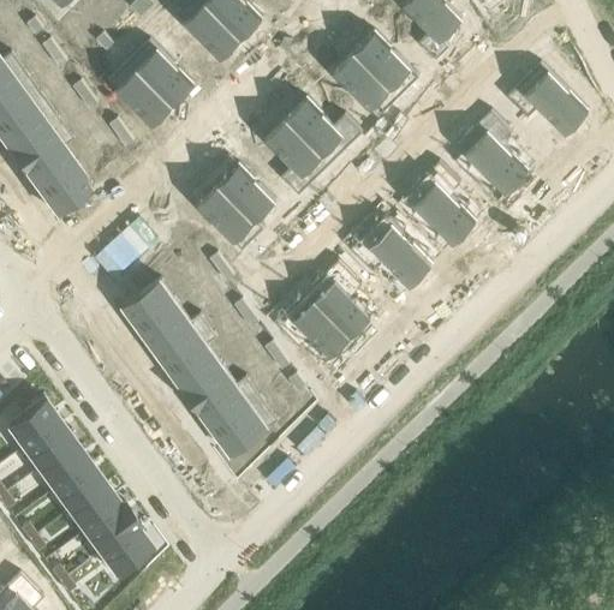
[(39,0),(37,1),(60,27),(71,16),(64,7),(70,0),(39,0)]
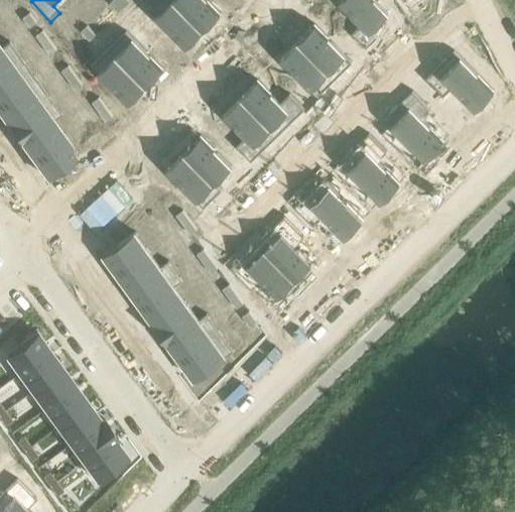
[(125,0),(117,0),(116,2),(124,11),(130,5),(125,0)]
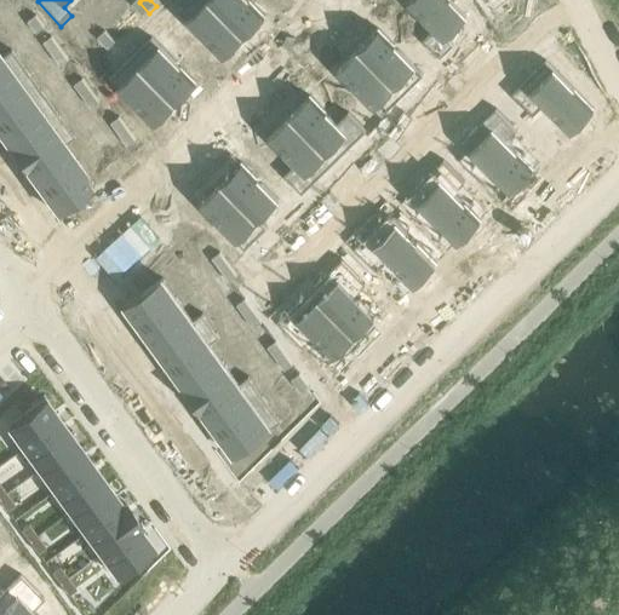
[(244,0),(212,0),(208,4),(245,41),(265,22),(244,0)]
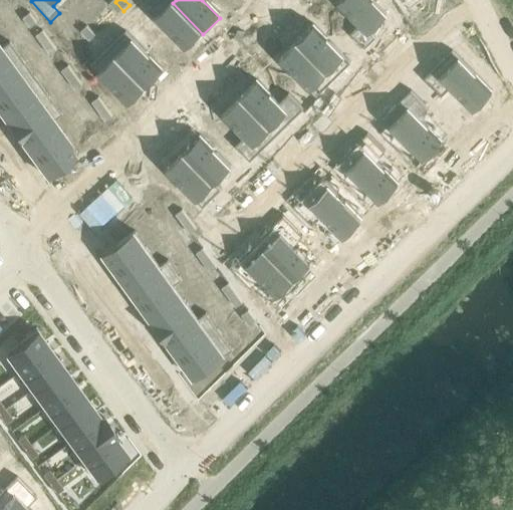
[(369,0),(342,0),(337,5),(359,28),(350,37),(365,52),(376,41),(369,34),(388,17),(369,0)]
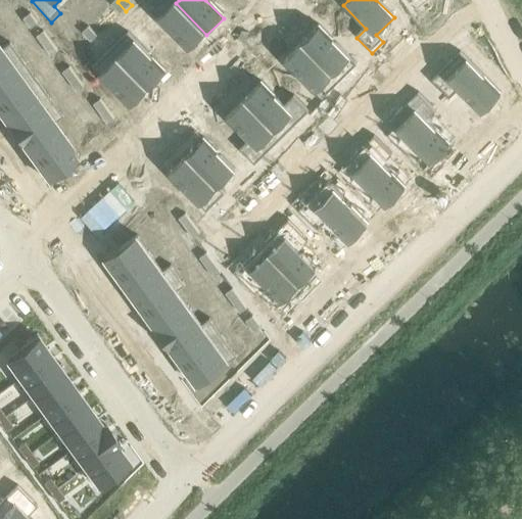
[(117,2),(112,7),(121,16),(126,11),(117,2)]
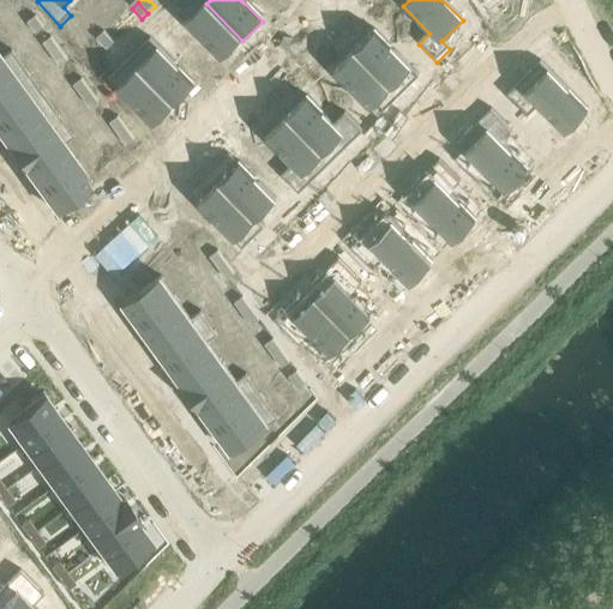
[(206,4),(185,24),(222,61),(242,41),(206,4)]
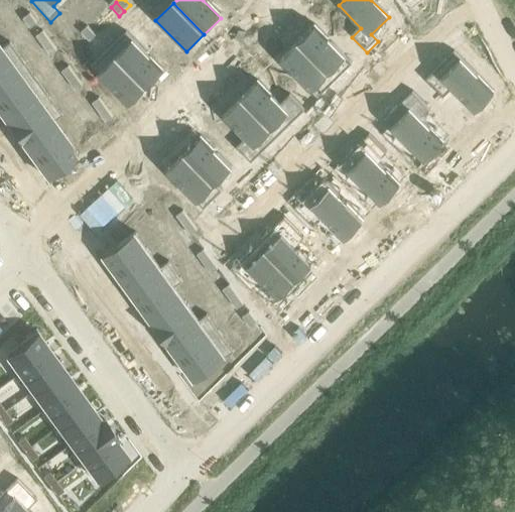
[(30,17),(23,21),(30,31),(37,26),(30,17)]
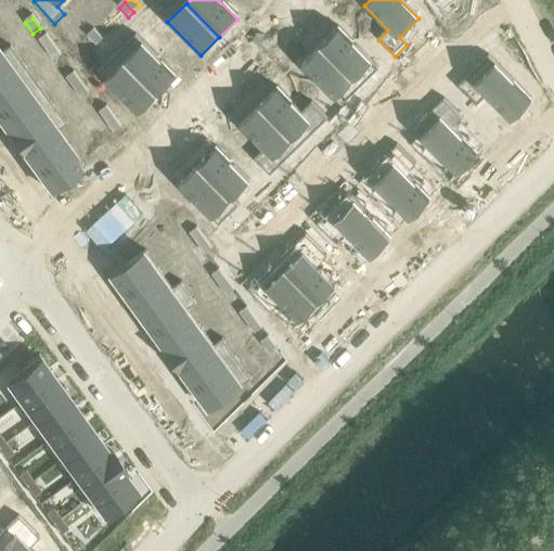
[(339,30),(321,49),(353,82),(372,64),(339,30)]
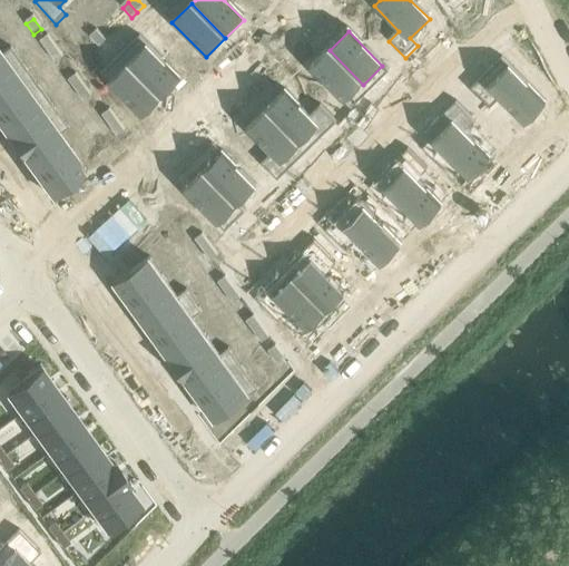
[(97,33),(90,39),(99,49),(106,42),(97,33)]
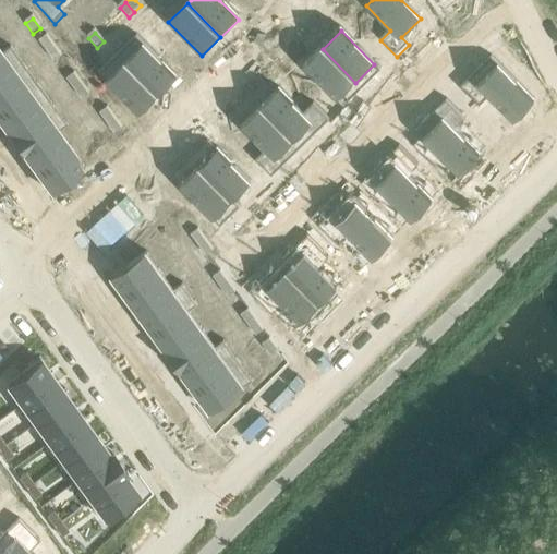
[(47,37),(39,43),(47,53),(55,48),(47,37)]
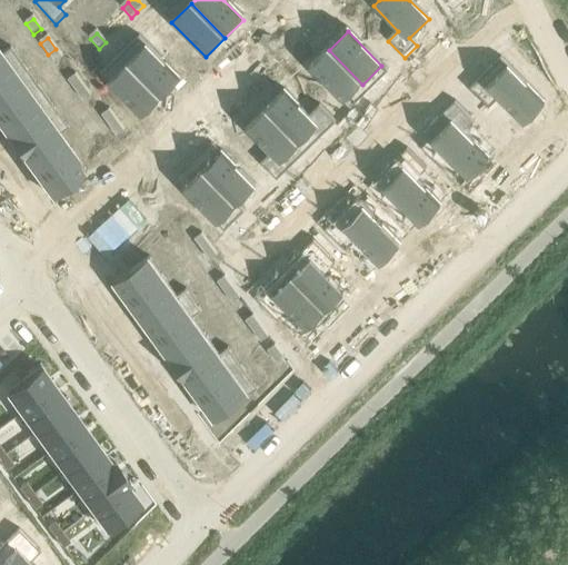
[(147,47),(128,66),(161,100),(181,81),(147,47)]
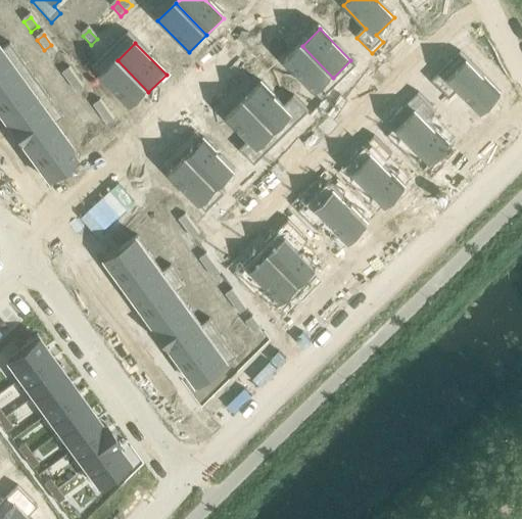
[(51,45),(44,50),(51,59),(58,54),(51,45)]
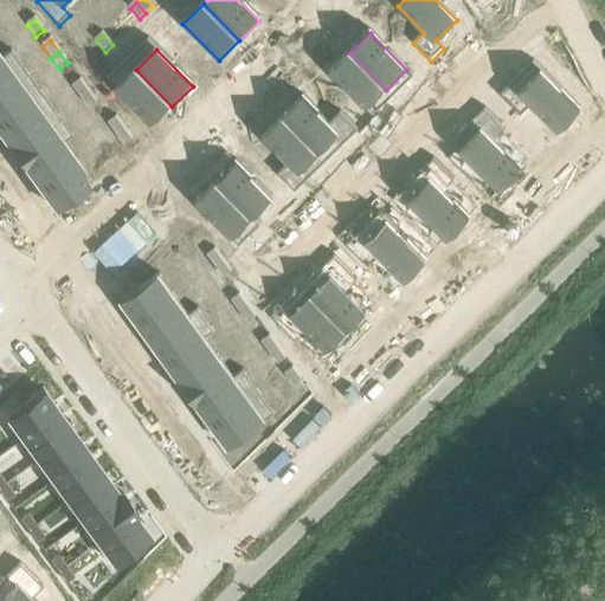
[(351,53),(329,73),(366,110),(386,90),(351,53)]
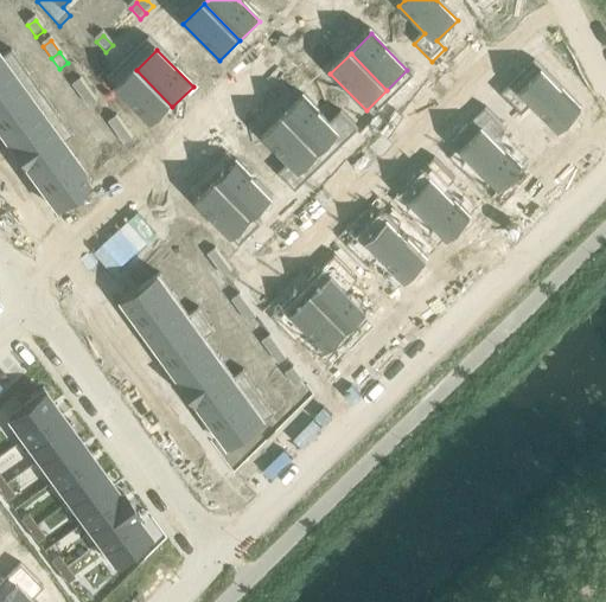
[(2,62),(0,63),(0,95),(18,82),(2,62)]
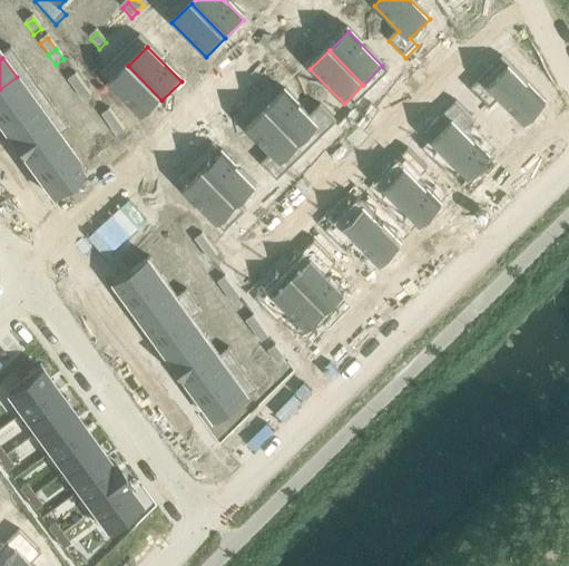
[(128,66),(109,84),(143,118),(162,100),(128,66)]
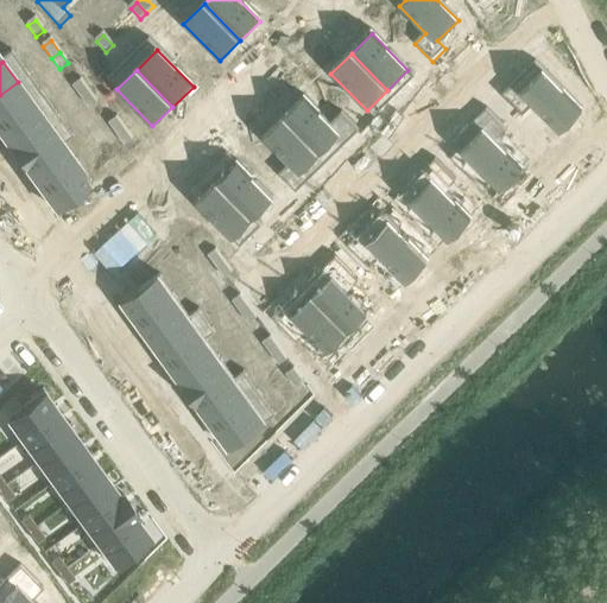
[(516,83),(501,97),(523,118),(533,107),(561,134),(583,113),(544,73),(524,91),(516,83)]
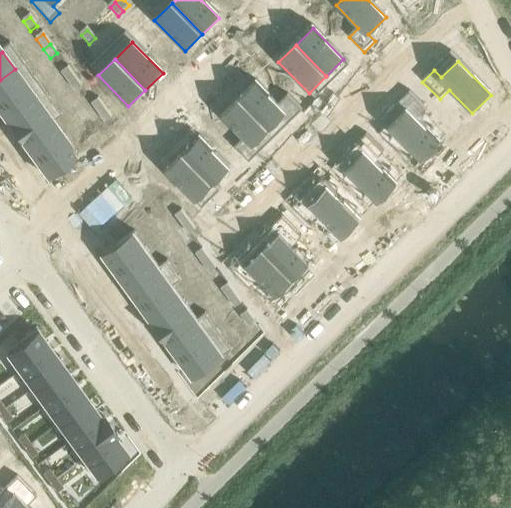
[(376,67),(370,73),(378,81),(384,76),(376,67)]
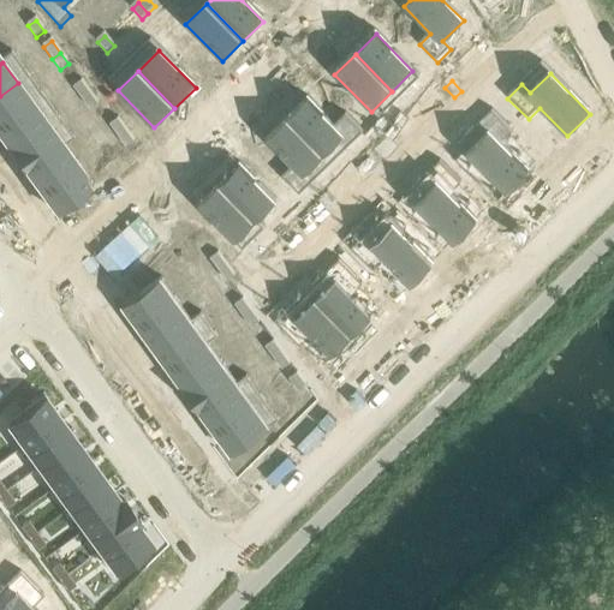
[(18,83),(0,96),(0,127),(34,105),(18,83)]
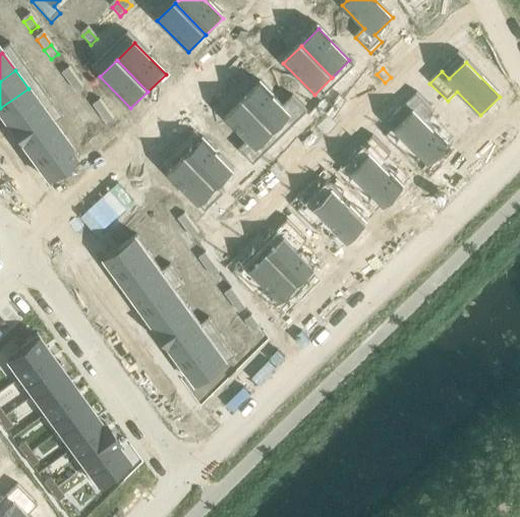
[(69,70),(63,75),(70,85),(76,80),(69,70)]
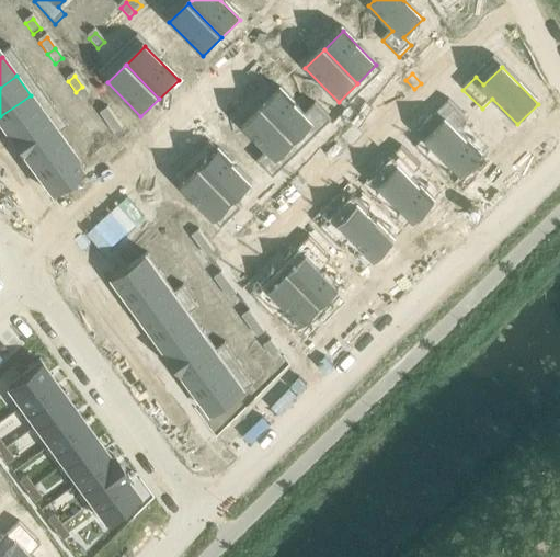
[(82,87),(76,92),(83,102),(90,97),(82,87)]
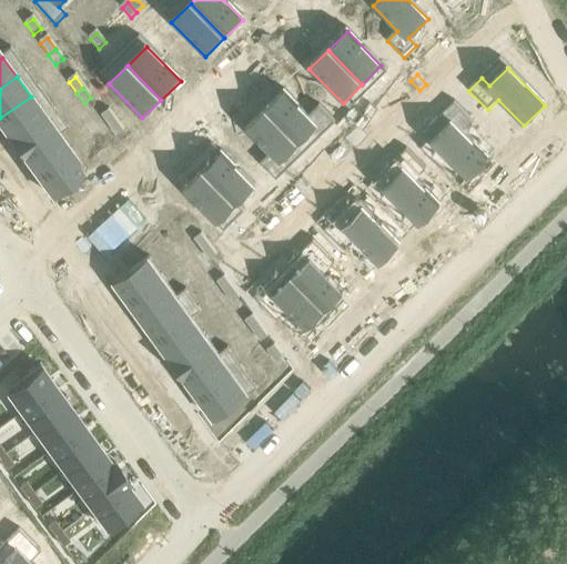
[(284,92),(265,111),(299,145),(319,127),(284,92)]
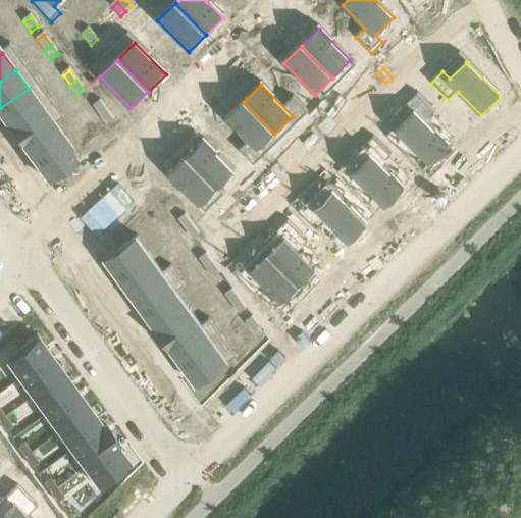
[(29,89),(0,108),(0,117),(9,130),(41,106),(29,89)]
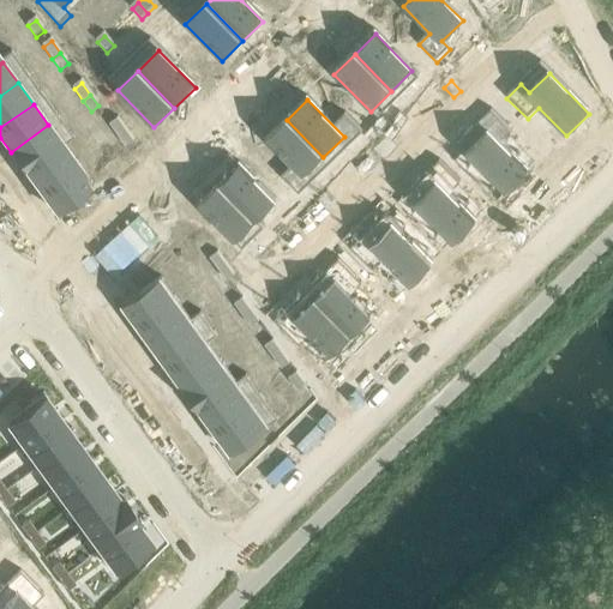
[(486,134),(466,155),(505,194),(528,173),(502,145),(512,134),(492,113),(478,126),(486,134)]
